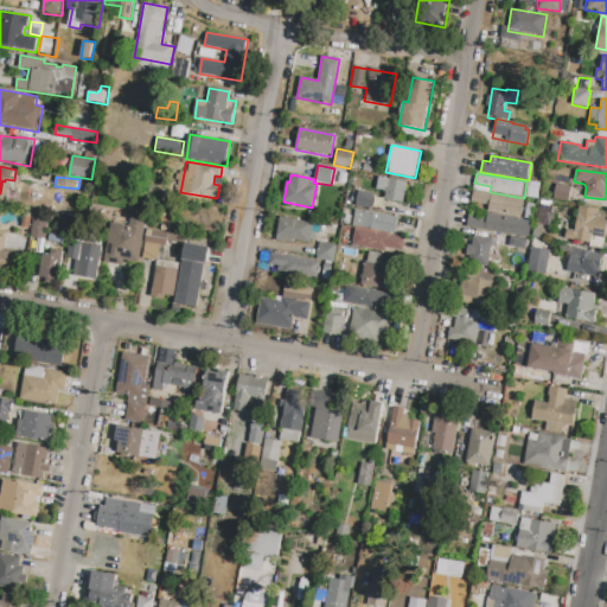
[(378,177),(407,183),(403,203),(384,199),(385,191),(376,190),(378,177)]
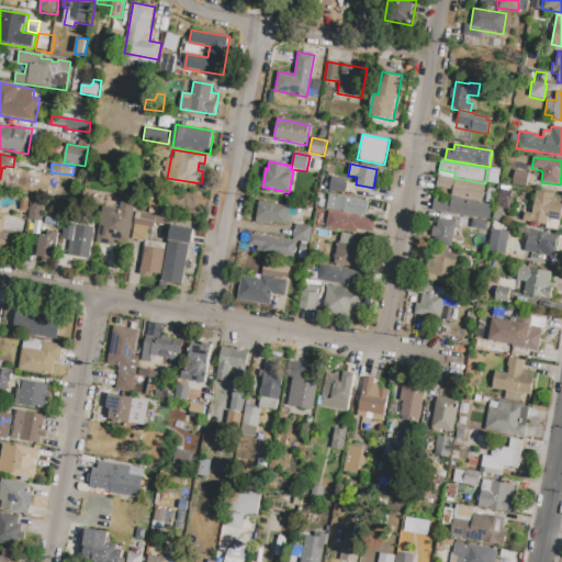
[(515,171),(529,173),(527,187),(513,184),(515,171)]
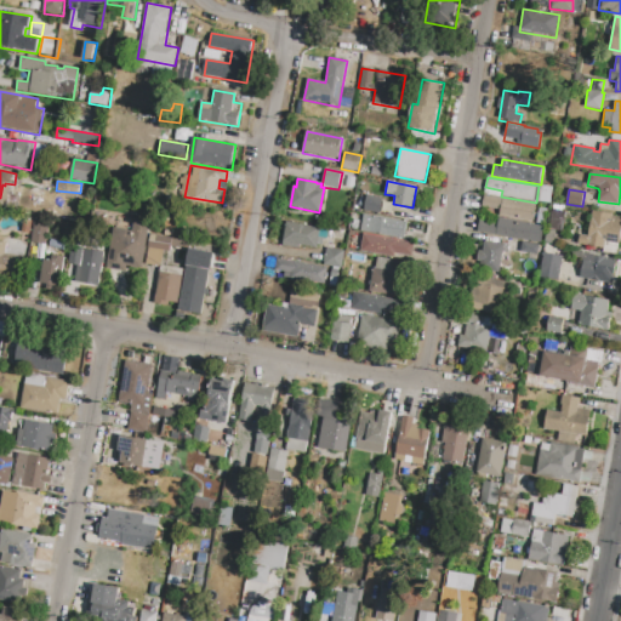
[(366,195),(382,198),(379,214),(364,211),(366,195)]
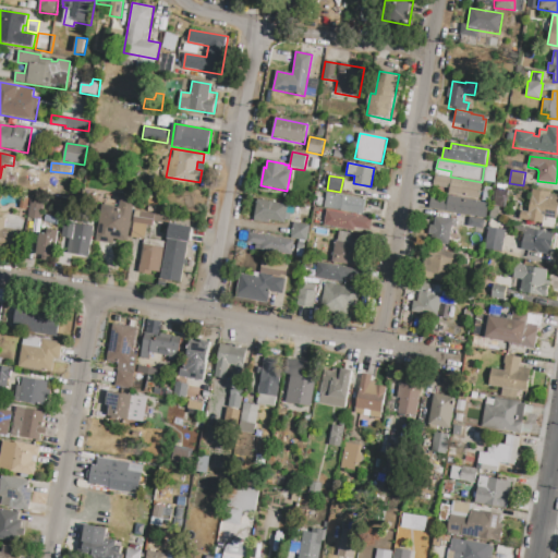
[(435,176),(482,184),(480,199),(448,194),(449,189),(433,186),(435,176)]
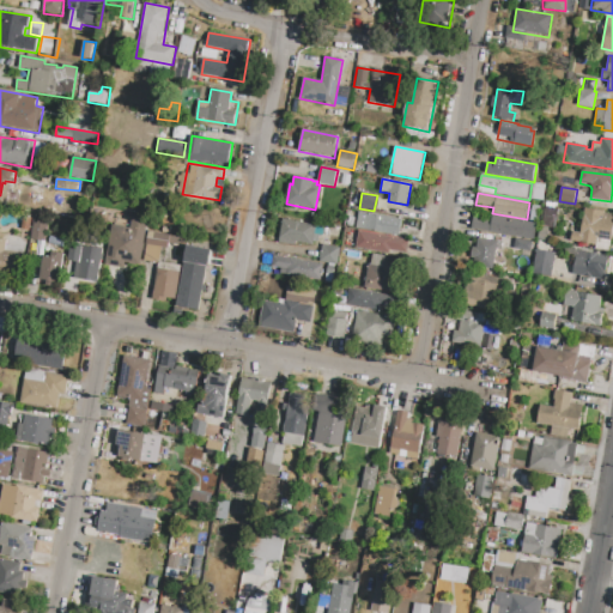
[(586,208),(605,212),(605,213),(612,214),(610,241),(598,240),(596,246),(571,242),(572,231),(581,234),(586,208)]
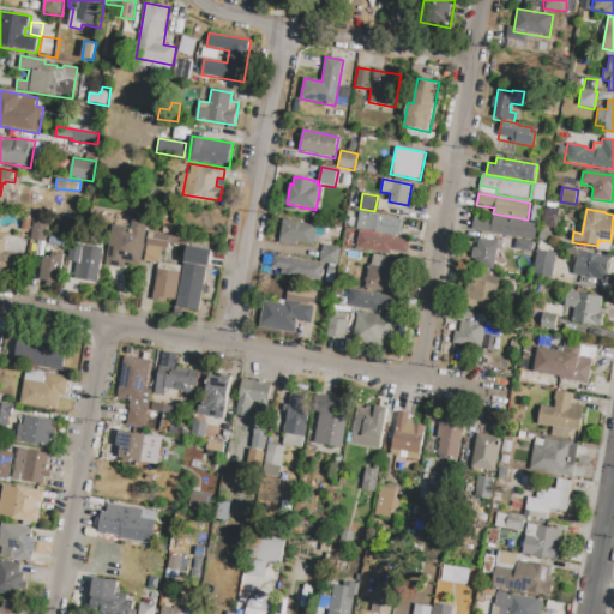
[(359,212),(403,220),(399,236),(356,228),(359,212)]
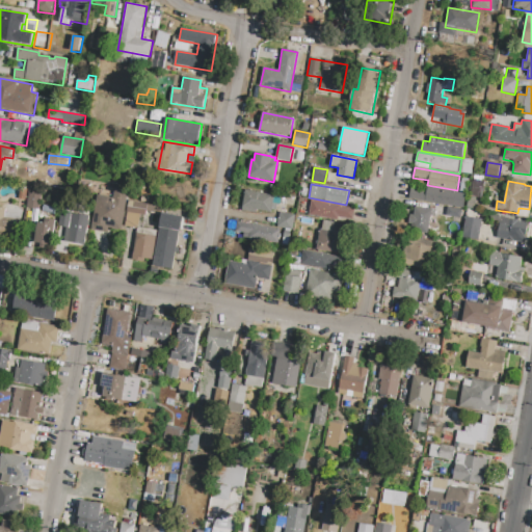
[(91,230),(97,195),(113,197),(114,187),(129,189),(122,234),(91,230)]
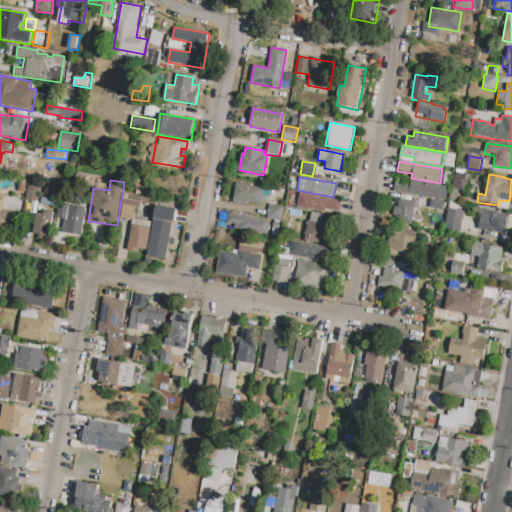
[(394,192),(396,182),(410,185),(411,180),(439,184),(436,199),(394,192)]
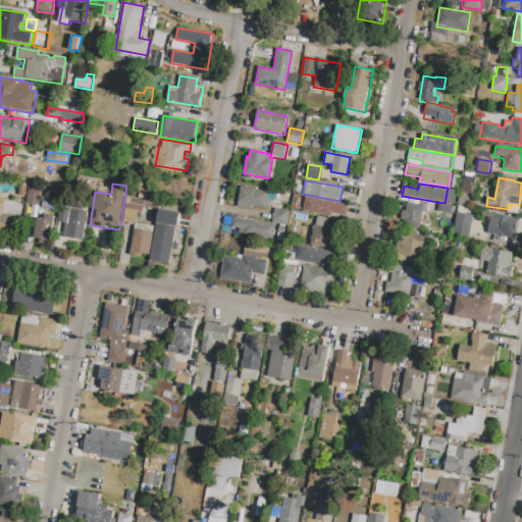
[(19,185),(27,186),(25,197),(18,196),(19,185)]
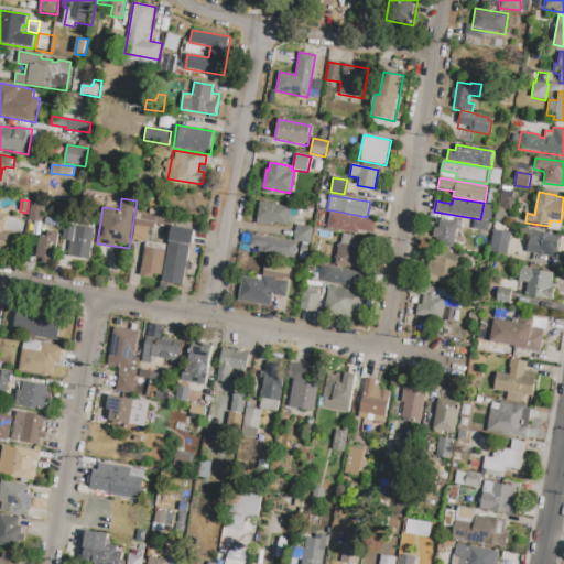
[(260,202),(291,207),(288,226),(271,224),(271,226),(256,224),(260,202)]
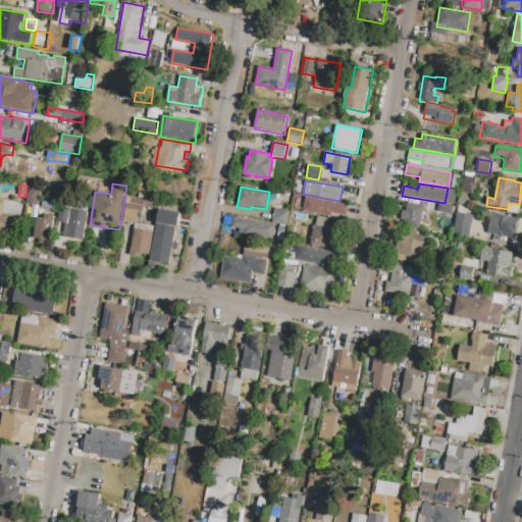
[(29,190),(40,192),(38,207),(27,205),(29,190)]
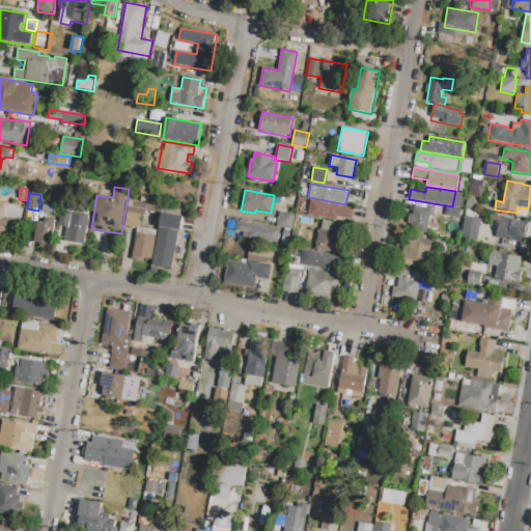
[(129,200),(147,203),(146,216),(127,213),(129,200)]
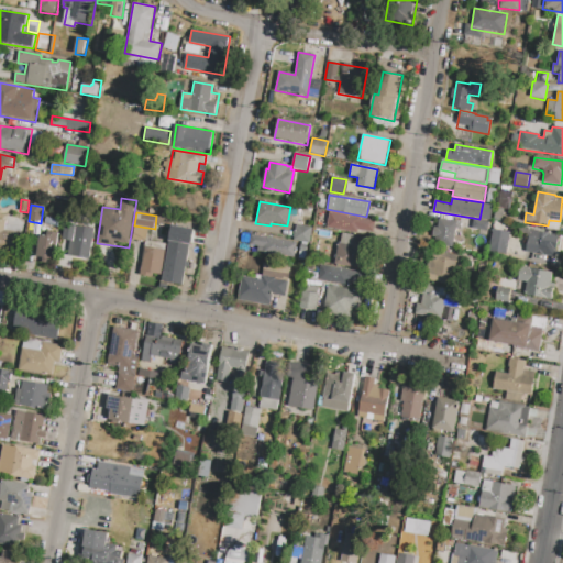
[(329,212),(376,221),(374,232),(359,230),(357,233),(326,228),(329,212)]
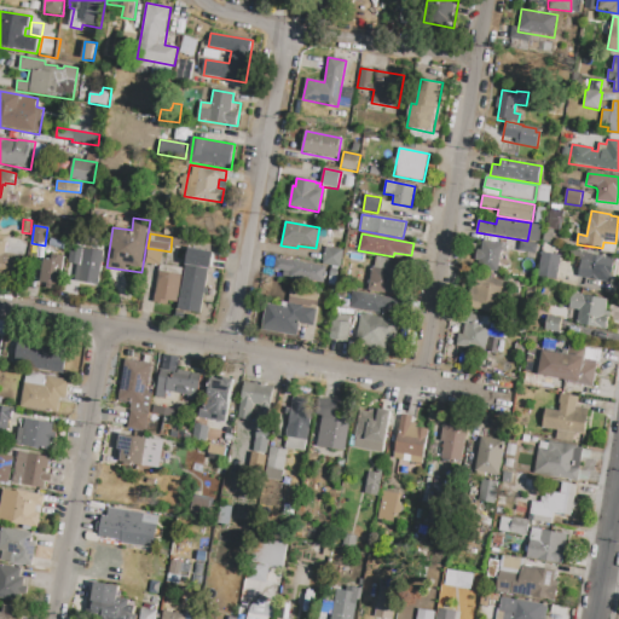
[(23,250),(5,248),(6,242),(0,241),(0,275),(18,278),(23,250)]
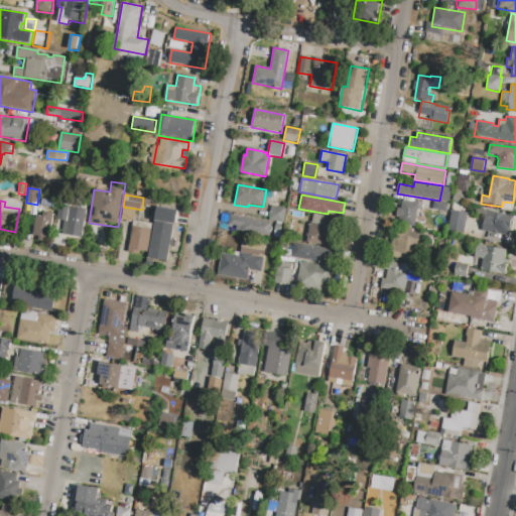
[(402,201),(419,204),(415,228),(398,225),(400,217),(396,216),(397,208),(401,209),(402,201)]
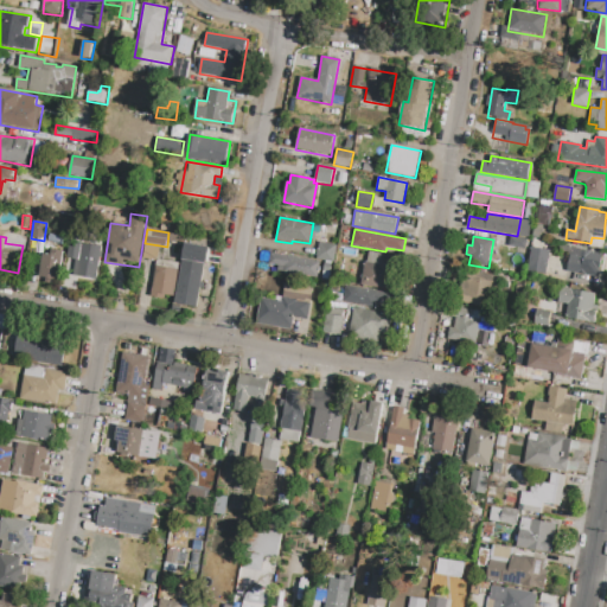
[(101,247),(96,281),(72,278),(75,260),(68,259),(71,242),(101,247)]
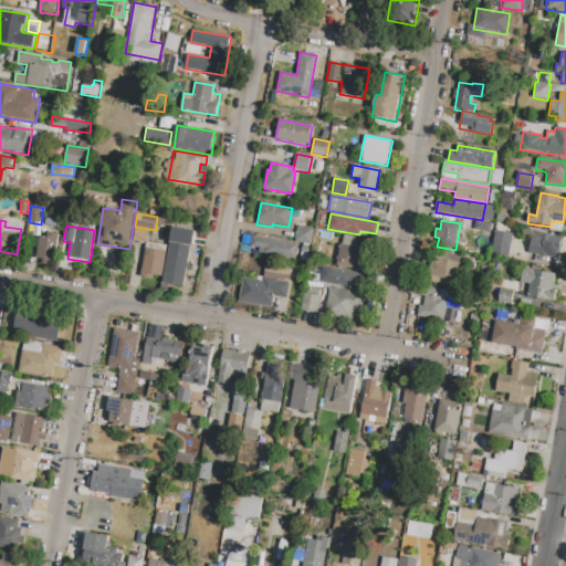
[(192,229),(169,227),(163,284),(185,286),(192,229)]
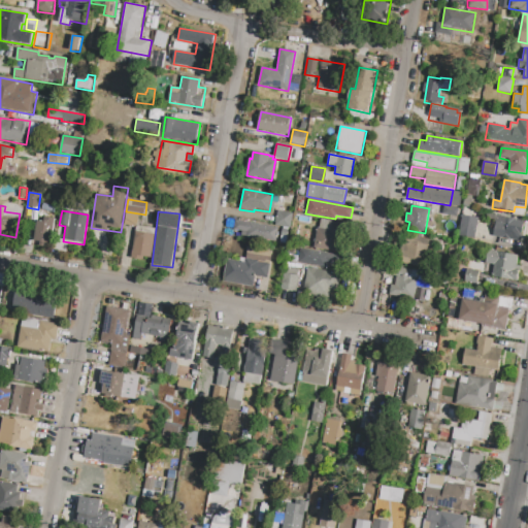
[(493,236),(495,222),(494,222),(494,221),(488,220),(489,217),(486,217),(486,213),(525,220),(523,233),(518,232),(517,240),(493,236)]
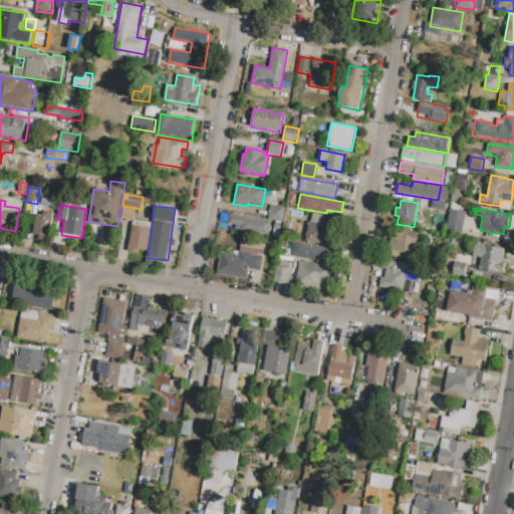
[(450,209),(466,212),(462,236),(446,233),(450,209)]
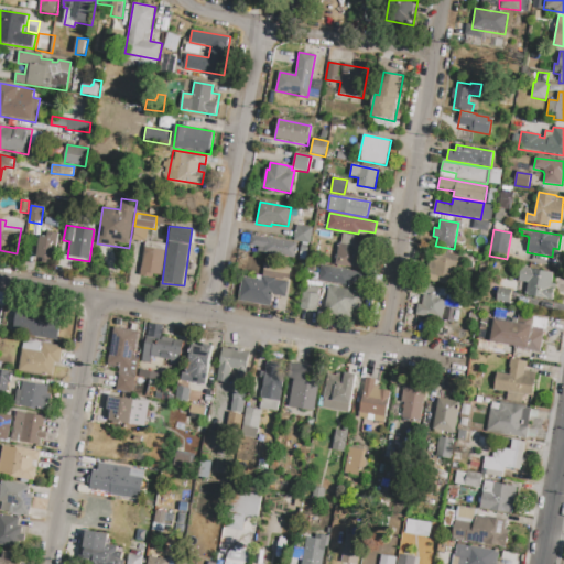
[(41,232),(47,234),(47,231),(61,235),(57,251),(56,250),(53,264),(34,261),(41,232)]
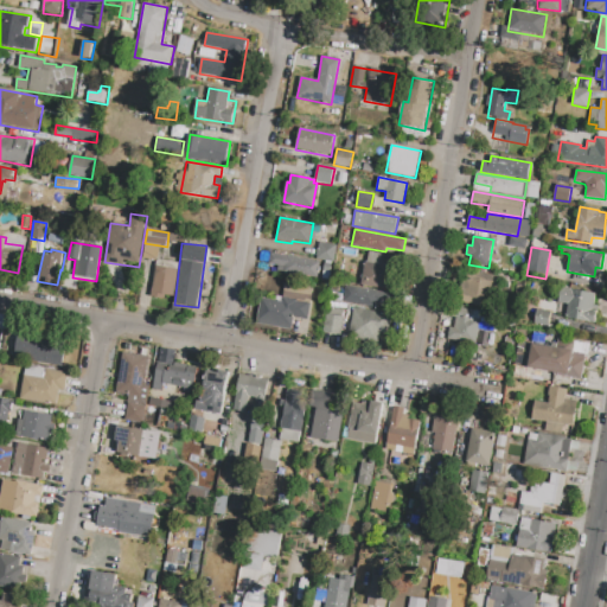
[(272,253),(320,262),(317,279),(268,270),(272,253)]
